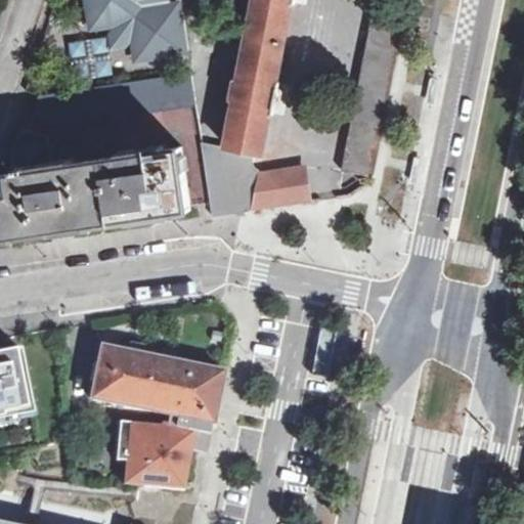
[(88,0),(92,28),(111,26),(115,28),(111,34),(113,46),(125,44),(130,38),(133,41),(155,56),(186,51),(179,2),(161,4),(160,0),(88,0)]
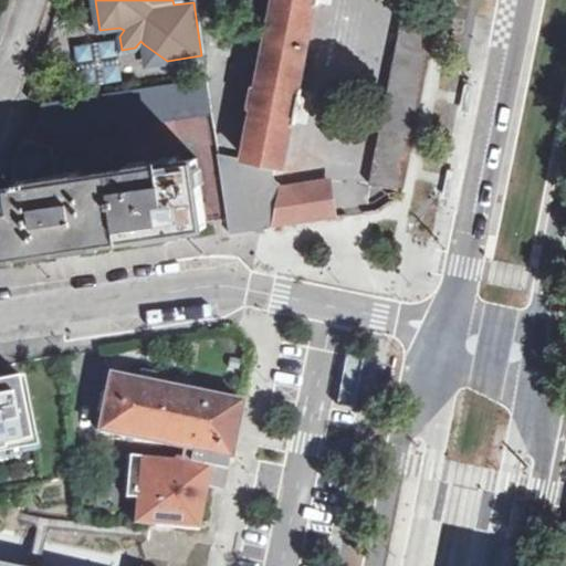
[(231,233),(264,229),(279,165),(286,166),(295,122),(299,123),(304,87),(302,87),(320,1),(322,2),(322,0),(278,0),(261,86),(257,86),(253,104),(257,105),(247,158),(218,153),(231,233)]
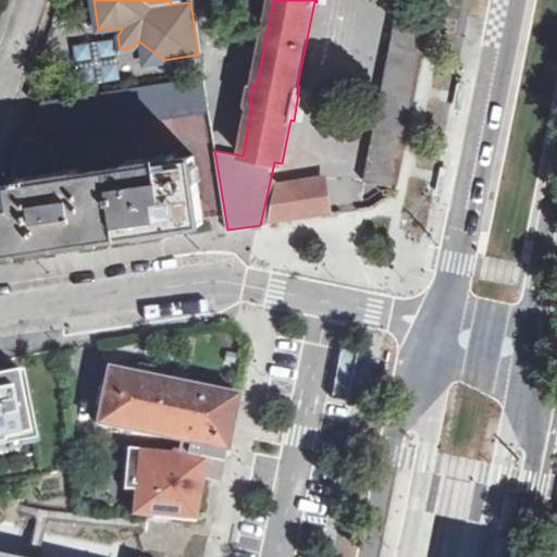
[(431,24),(397,19),(367,182),(398,187),(431,24)]
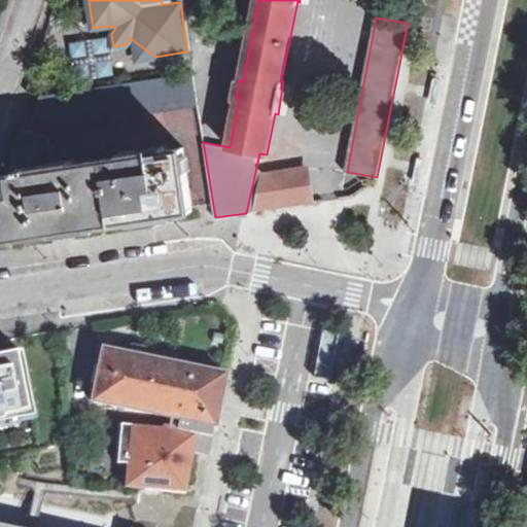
[(134,41),(137,60),(155,57),(134,41)]
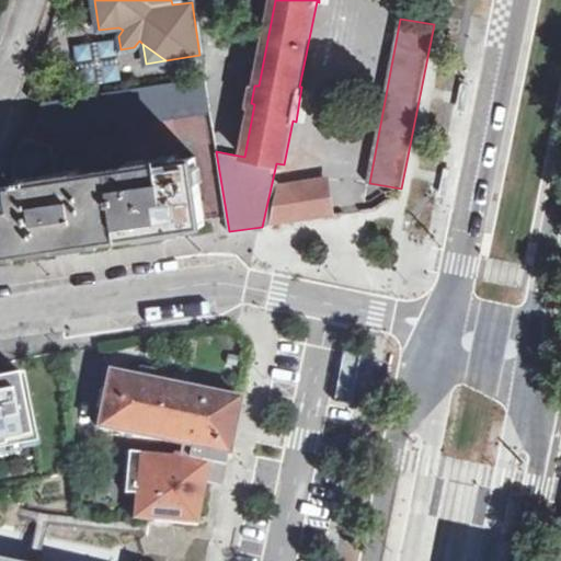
[(43,102),(36,123),(64,133),(210,110),(205,77),(43,102)]
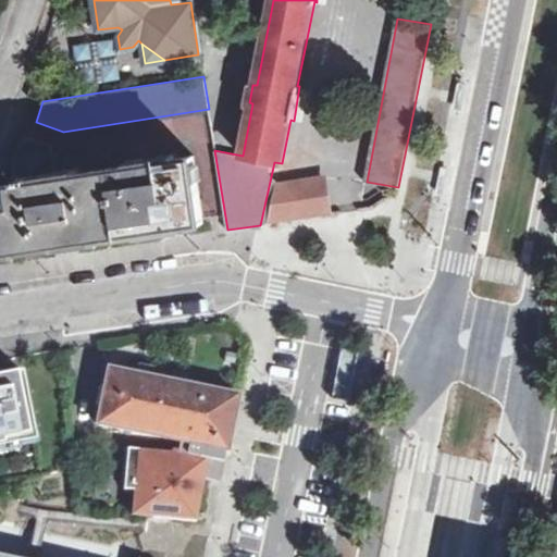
[(0,249),(203,219),(193,148),(10,184),(13,206),(0,206),(0,249)]
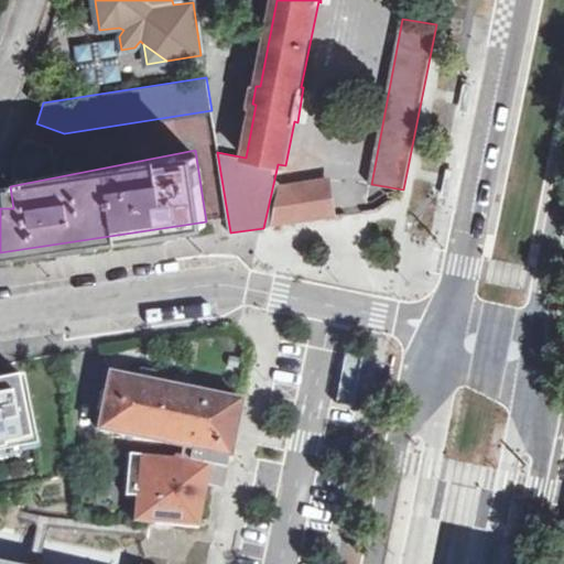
[(443,195),(446,195),(452,170),(445,169),(440,194),(443,195)]
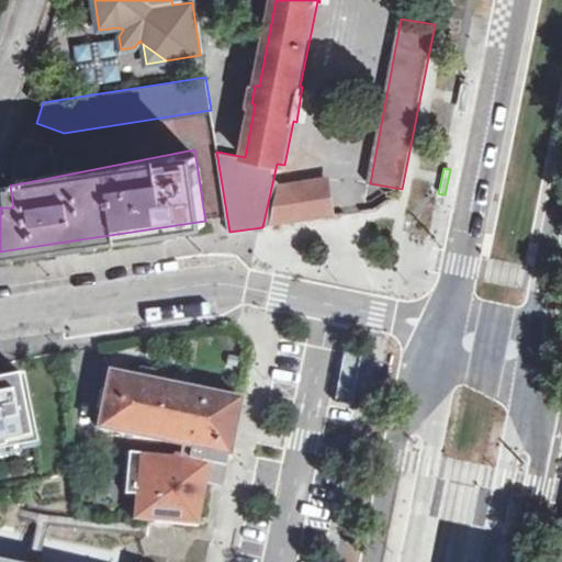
[(357,360),(339,356),(329,402),(347,405),(357,360)]
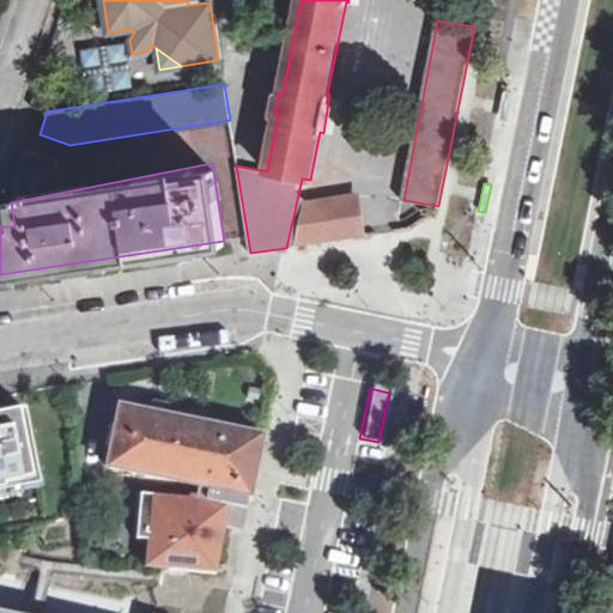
[(263,436),(120,406),(108,467),(199,486),(198,496),(192,495),(190,498),(141,495),(137,539),(149,540),(146,566),(162,568),(216,574),(225,528),(231,528),(232,522),(244,525),(247,510),(246,509),(248,496),(250,496),(263,436)]
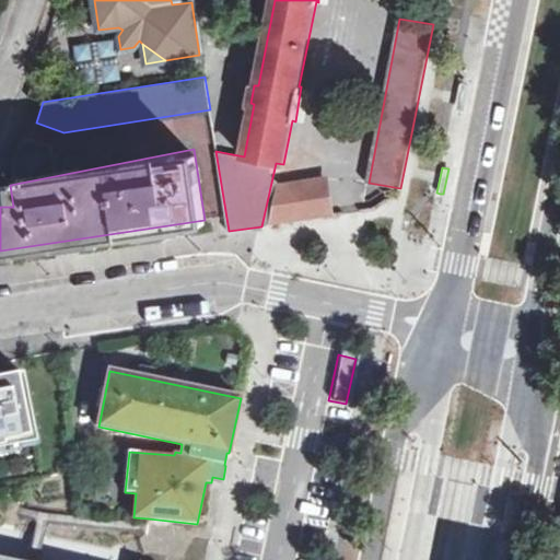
[(36,435),(24,374),(9,377),(8,377),(10,393),(0,394),(0,447),(7,447),(6,441),(36,435)]
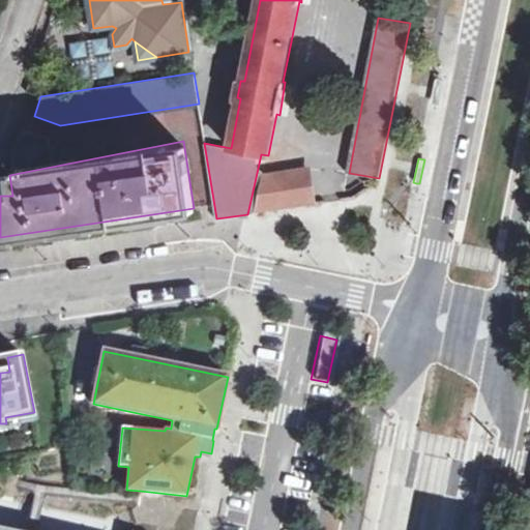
[(0,373),(9,372),(7,357),(0,358),(0,373)]
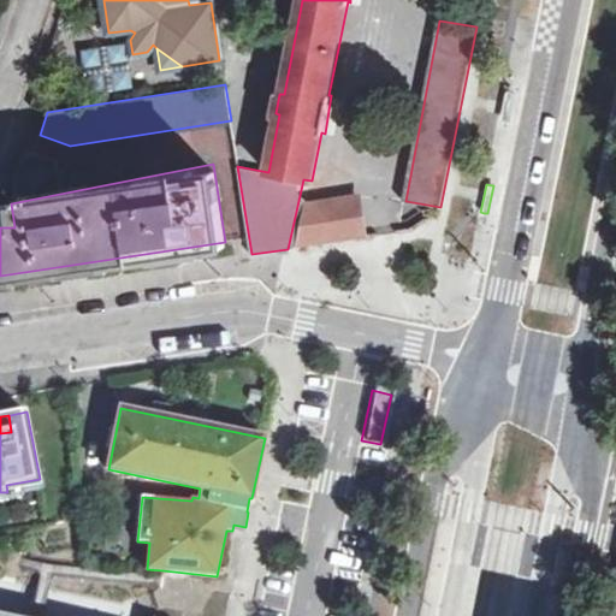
[(555,592),(551,591),(546,610),(554,612),(558,592),(555,592)]
